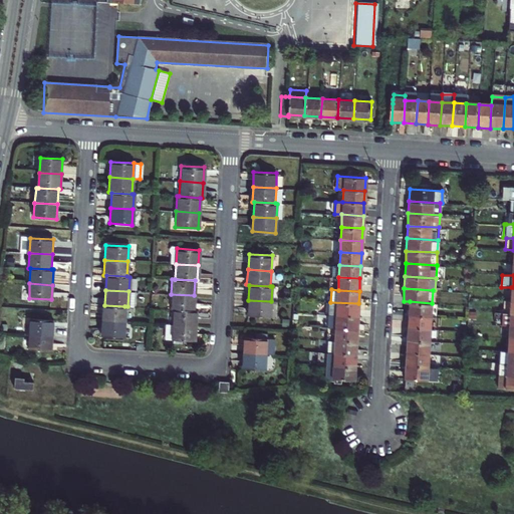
[(173,309),(193,310),(194,295),(171,294),(170,309),(173,309)]
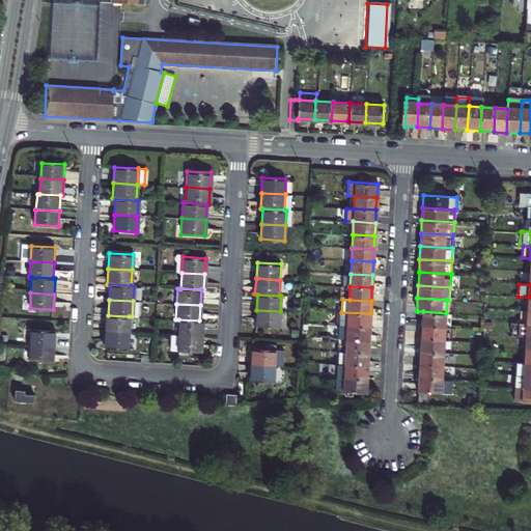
[(280,311),(256,310),(255,326),(279,328),(280,311)]
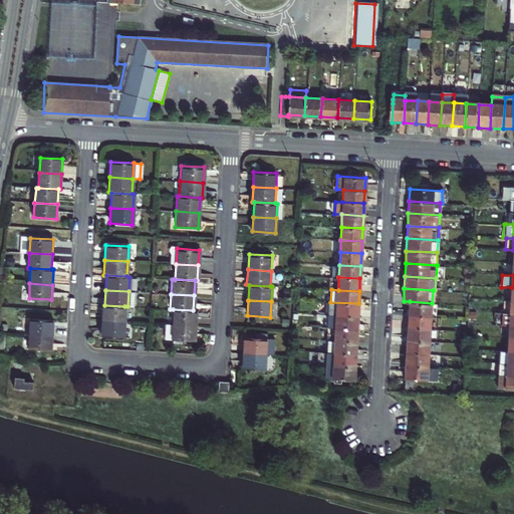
[(410,301),(409,315),(431,316),(432,303),(410,301)]
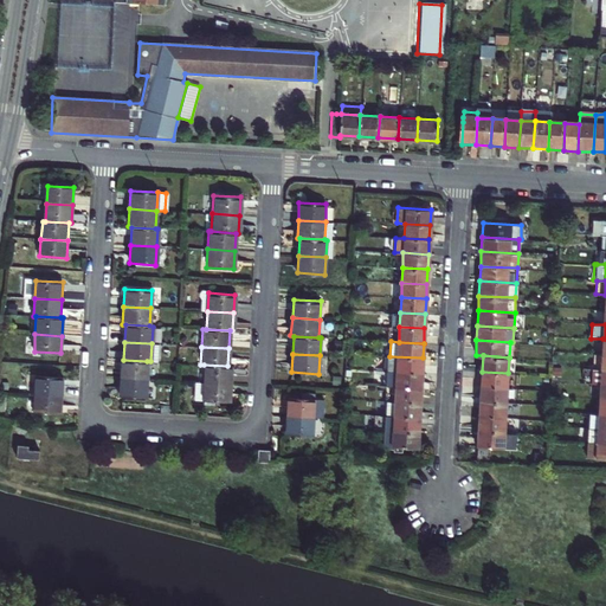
[(423,358),(389,356),(386,356),(385,371),(421,373),(423,358)]
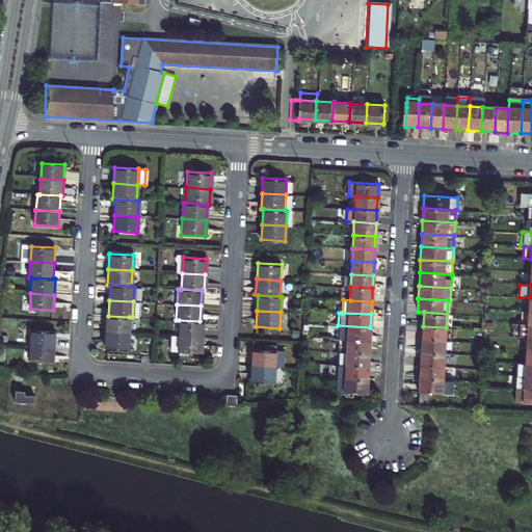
[(106,316),(105,331),(128,333),(129,317),(108,316),(106,316)]
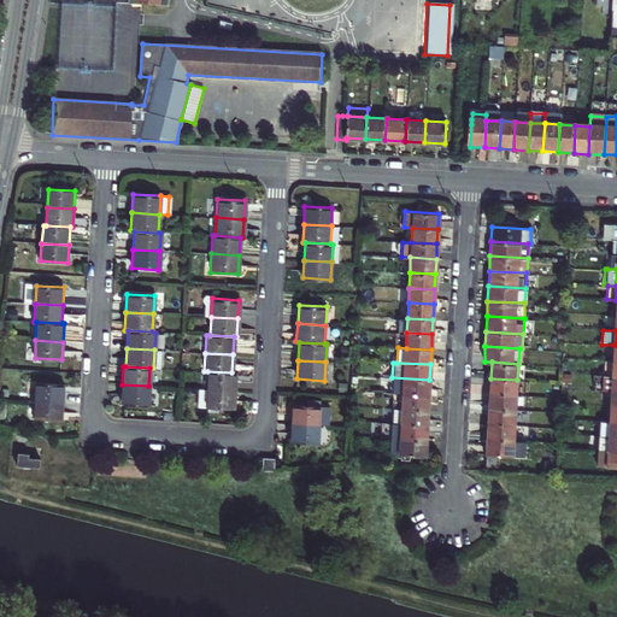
[(207,371),(207,389),(234,391),(235,372),(231,372),(207,371)]
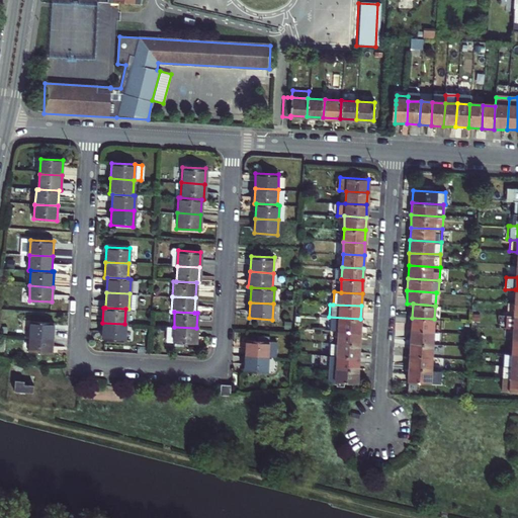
[(506,327),(514,327),(517,327),(517,315),(514,315),(507,315),(506,327)]
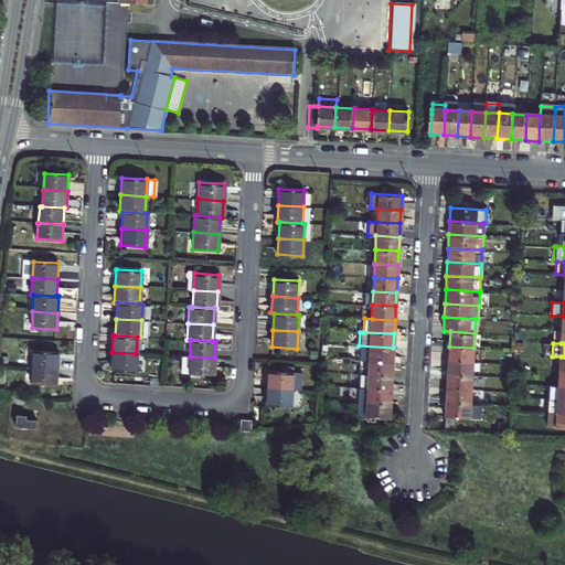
[(361,360),(370,360),(393,361),(393,348),(359,345),(358,359),(361,360)]
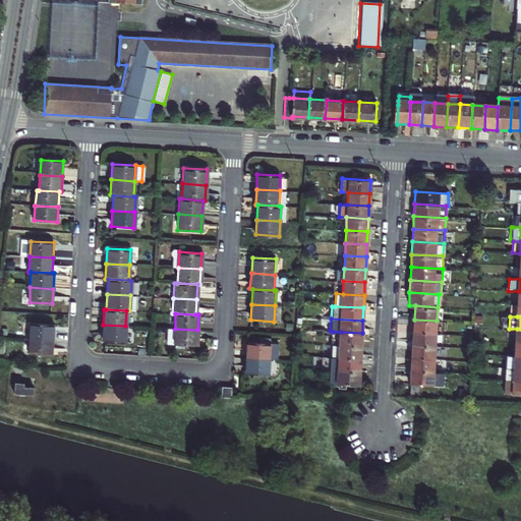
[(414,320),(413,332),(436,333),(437,321),(414,320)]
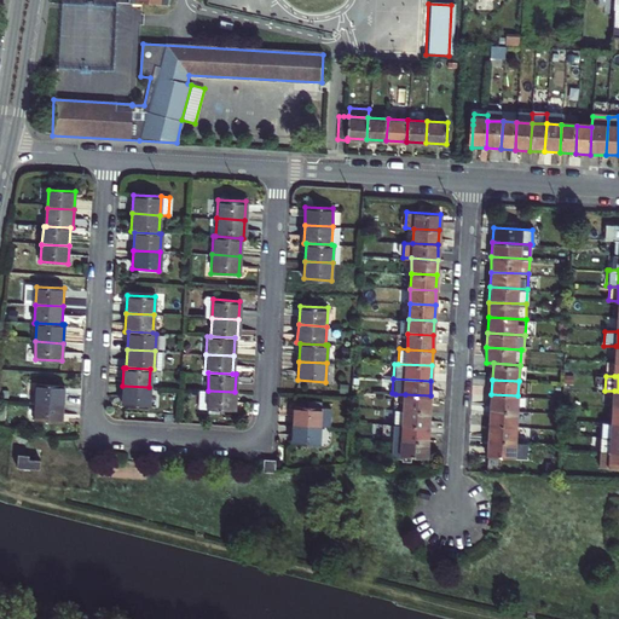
[(63,386),(36,385),(35,403),(62,404),(63,386)]
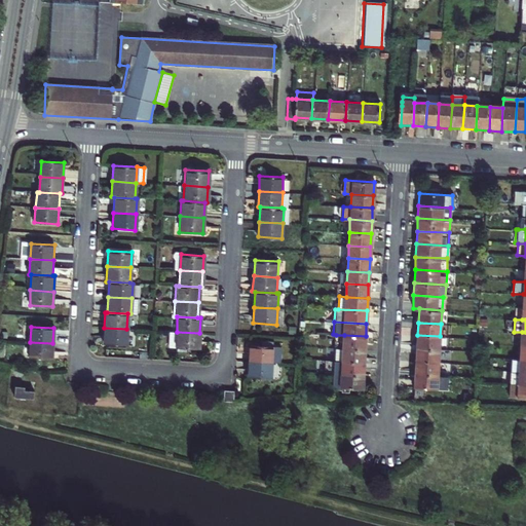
[(126,344),(126,329),(104,328),(103,343),(126,344)]
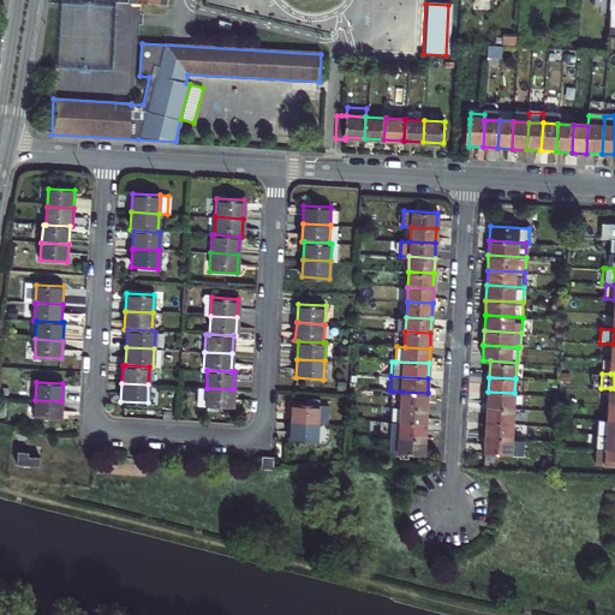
[(207,388),(206,406),(232,407),(233,389),(207,388)]
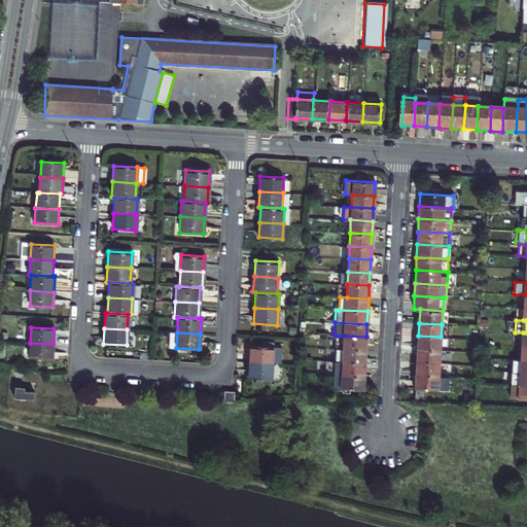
[(336,348),(344,349),(345,336),(337,336),(336,348)]
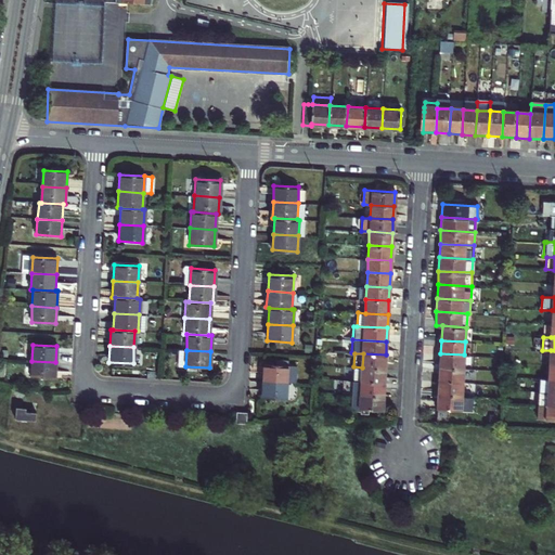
[(363,353),(362,368),(385,369),(386,355),(363,353)]
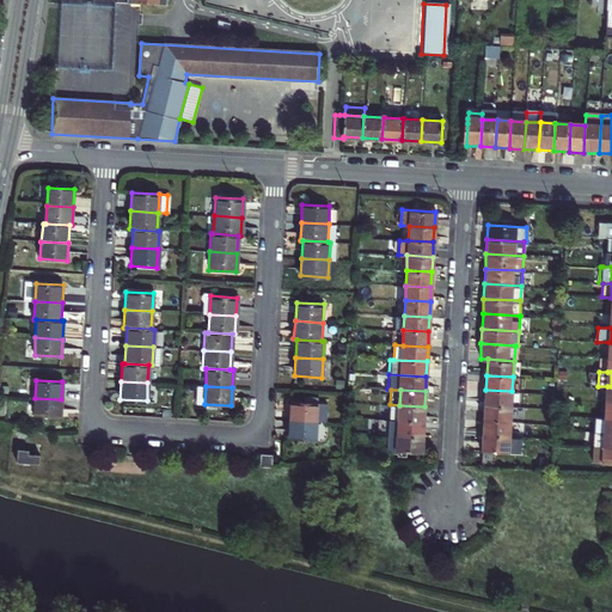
[(485,390),(485,404),(510,407),(512,391),(485,390)]
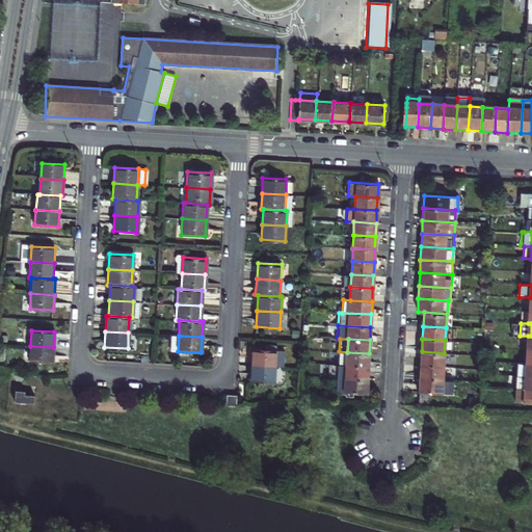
[(53,364),(53,347),(30,346),(29,362),(53,364)]
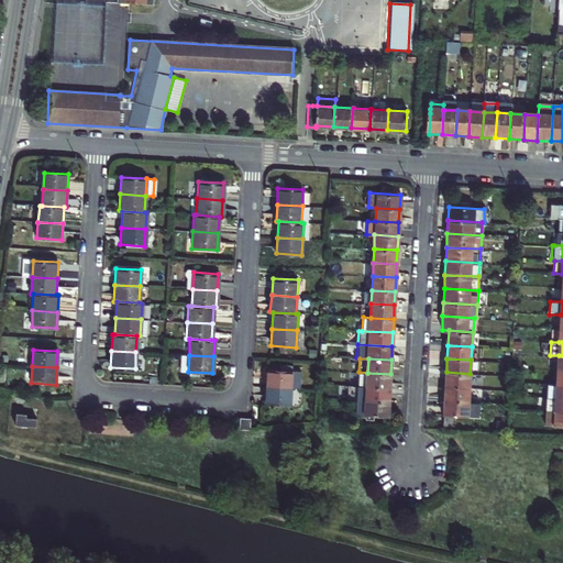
[(293,371),(266,368),(265,386),(291,387),(293,371)]
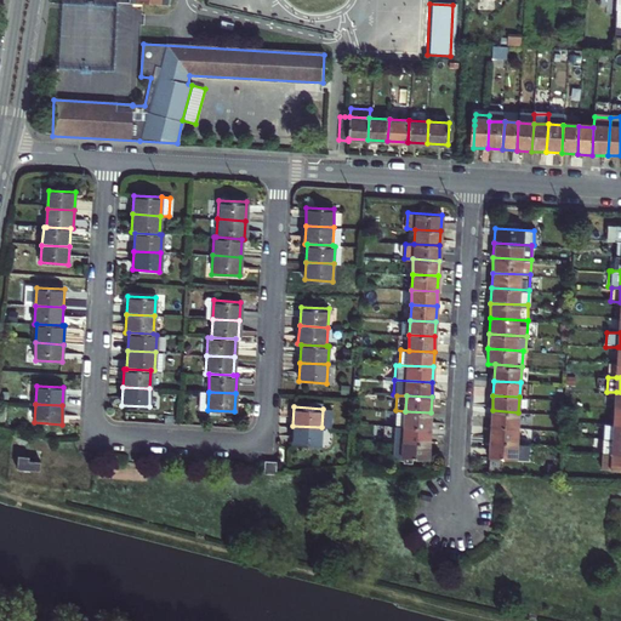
[(431,412),(405,411),(396,410),(394,410),(393,426),(429,427),(431,412)]
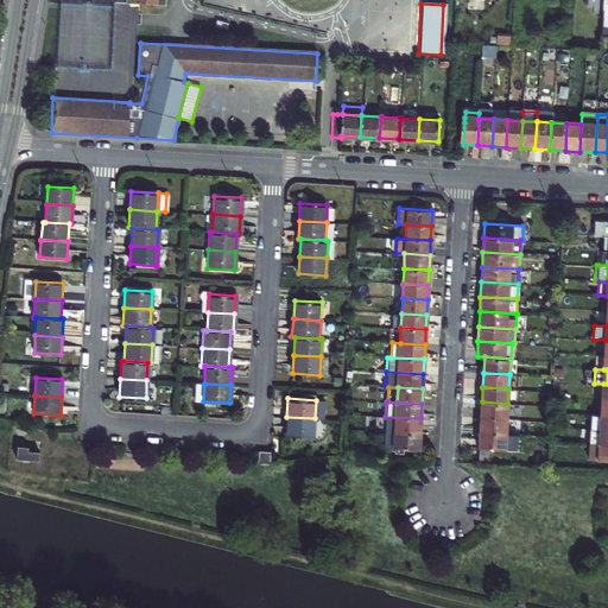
[(507,404),(482,401),(481,417),(507,418),(507,404)]
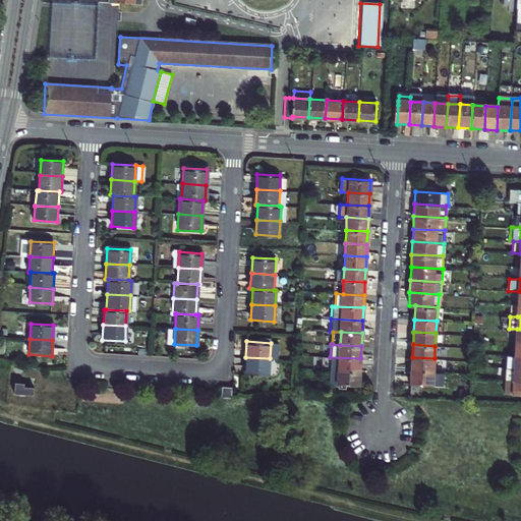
[(507,366),(515,367),(520,366),(520,354),(516,355),(508,354),(507,366)]
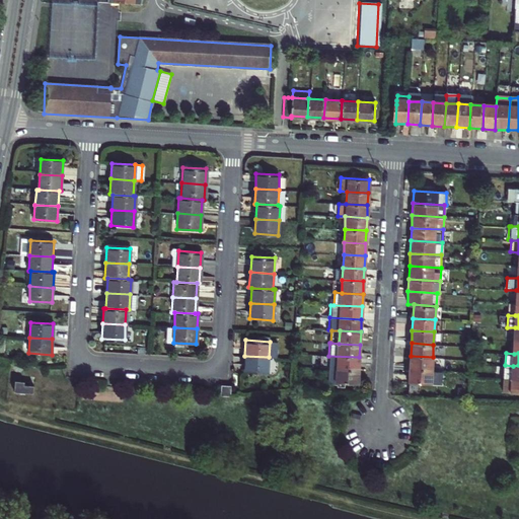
[(268,373),(269,357),(244,356),(243,371),(268,373)]
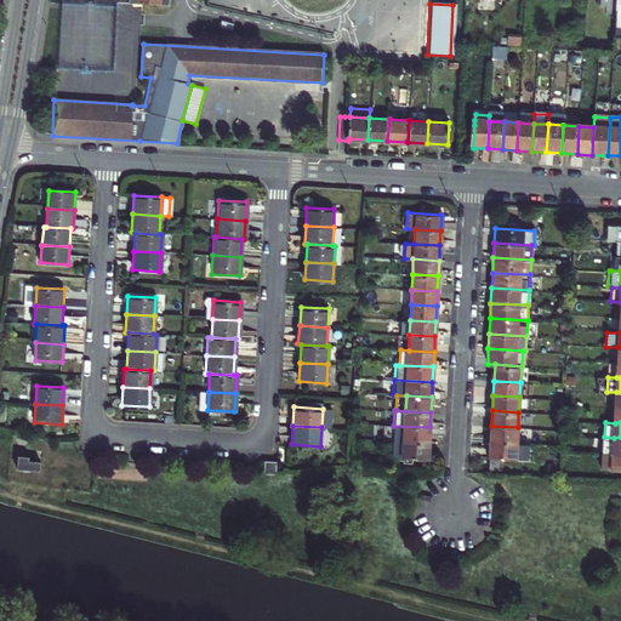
[(429,443),(429,427),(393,426),(393,440),(429,443)]
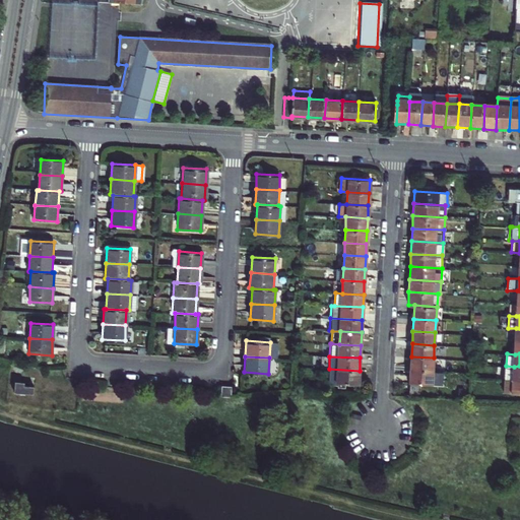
[(411,356),(410,369),(433,371),(434,358),(411,356)]
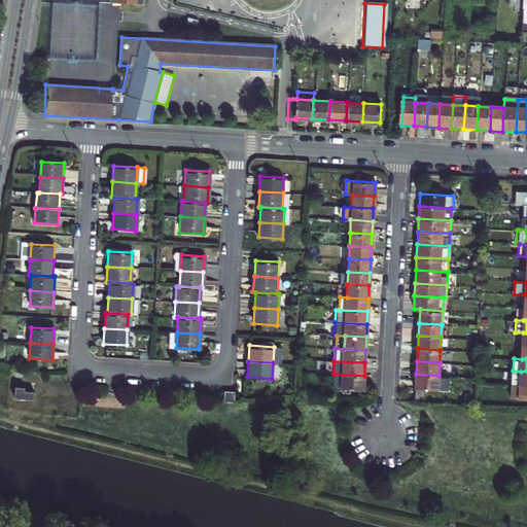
[(513,383),(521,384),(521,372),(513,371),(512,383),(513,383)]
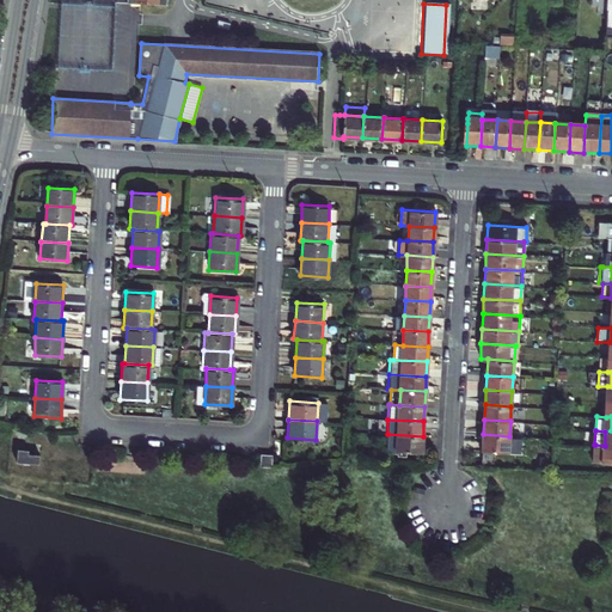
[(422,452),(423,436),(387,434),(386,450),(422,452)]
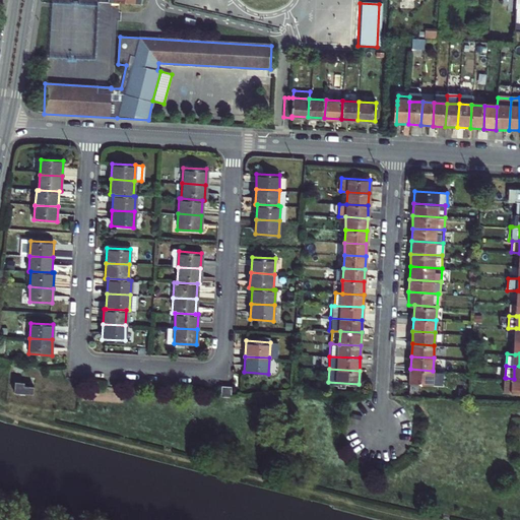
[(433,371),(410,369),(409,380),(432,382),(433,371)]
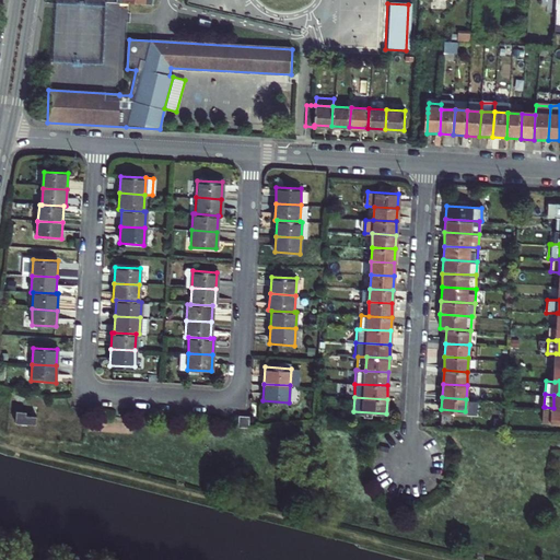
[(25,413),(12,412),(11,424),(32,427),(33,418),(25,418),(25,413)]
